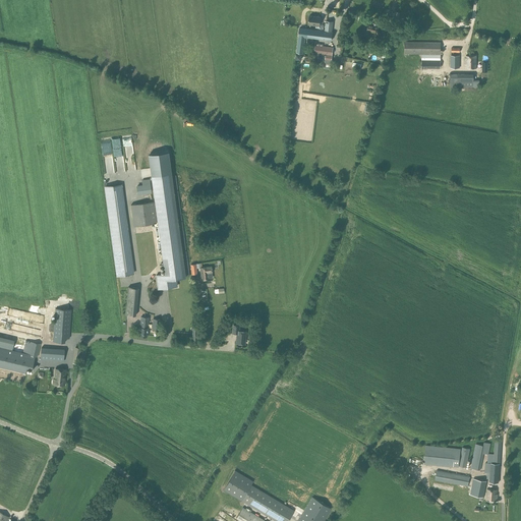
[(309,15),(308,24),(316,24),(315,27),(320,27),(320,29),(323,29),(324,24),(320,24),(321,16),(309,15)]
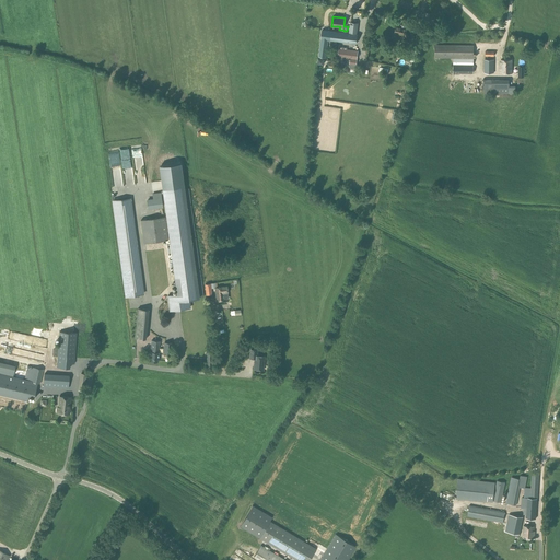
[(396,25),(395,34),(396,34),(396,36),(395,39),(404,42),(404,37),(405,36),(407,37),(409,28),(406,27),(406,26),(407,26),(407,23),(401,22),(401,23),(400,24),(400,25),(401,25),(401,26),(396,25)]
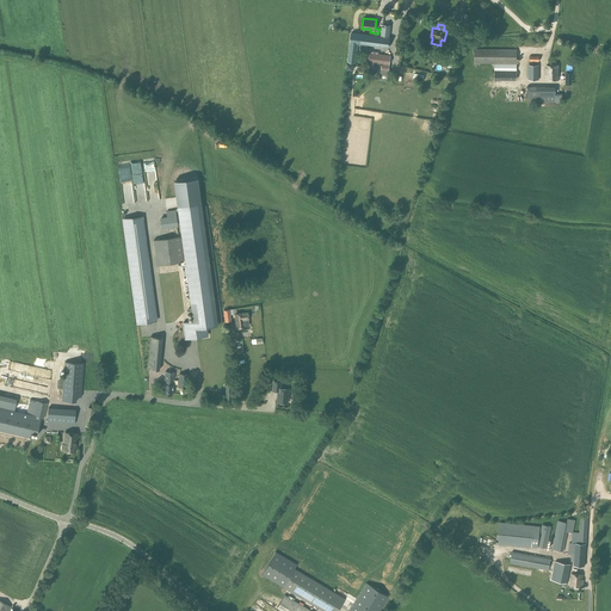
[(455,54),(461,37),(462,38),(463,32),(457,30),(456,36),(451,47),(452,47),(450,51),(455,54)]
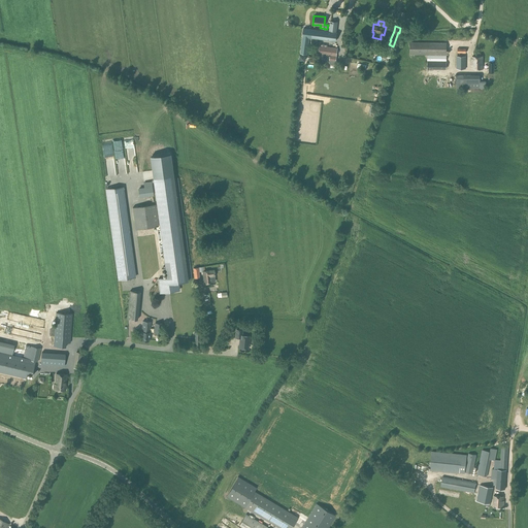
[(303,37),(335,41),(336,32),(304,28),(303,37)]
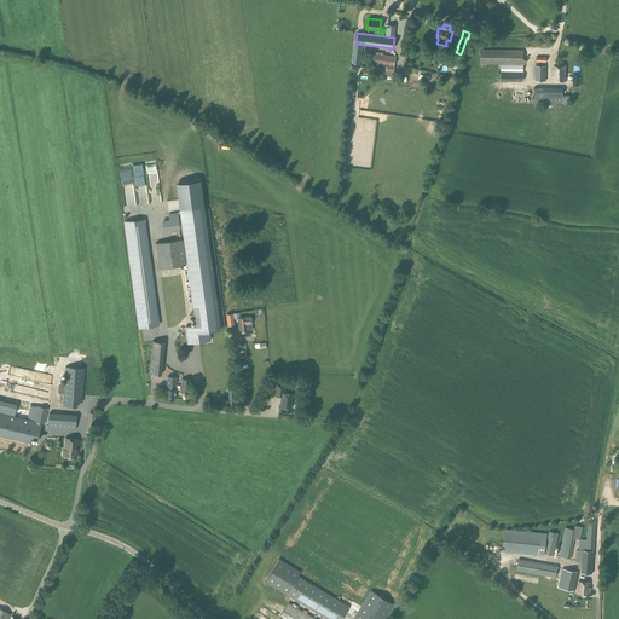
[(481,50),(481,64),(502,64),(524,64),(524,50),(481,50)]
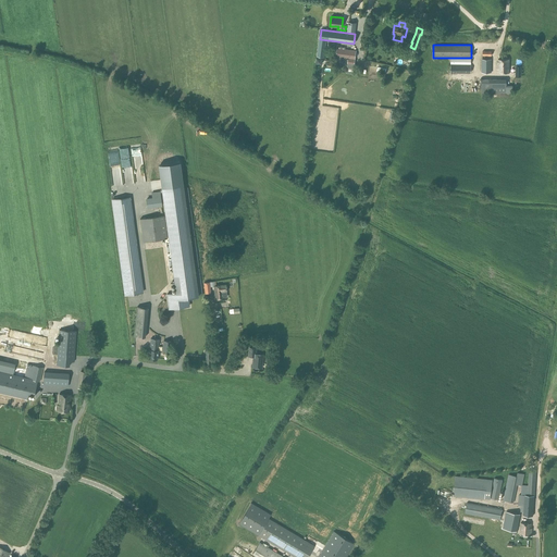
[(355,60),(357,50),(337,48),(336,57),(337,57),(337,60),(344,61),(344,58),(355,60)]
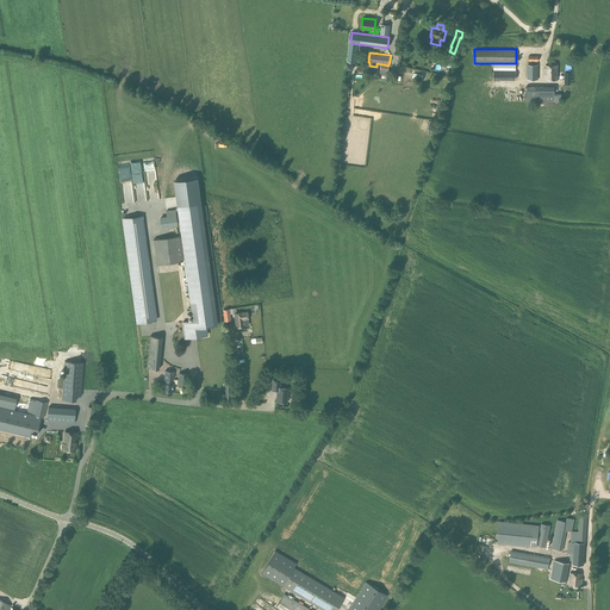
[(528,80),(539,80),(539,64),(528,64),(528,80)]
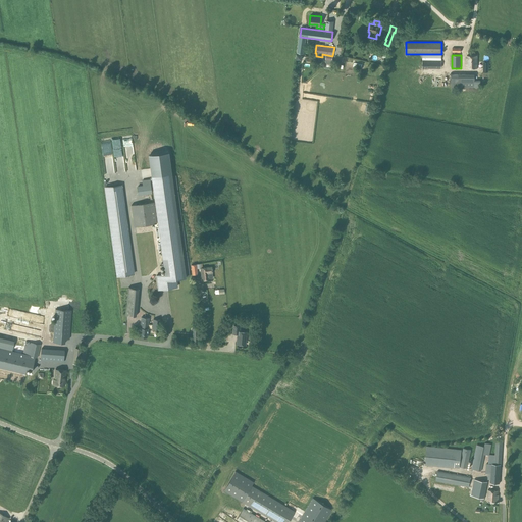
[(477,67),(477,55),(467,55),(467,58),(466,58),(466,62),(467,62),(467,67),(477,67)]
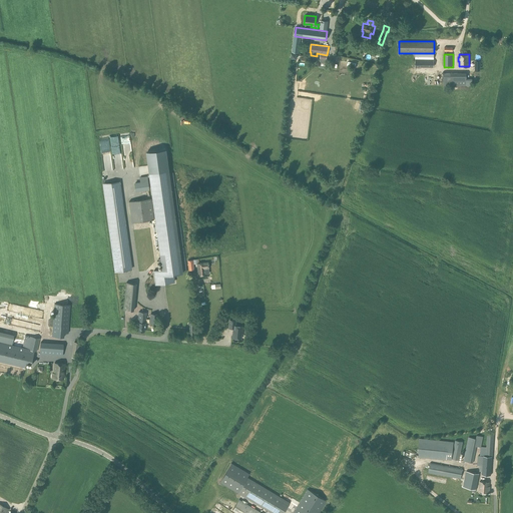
[(466,73),(443,72),(443,85),(466,85),(466,73)]
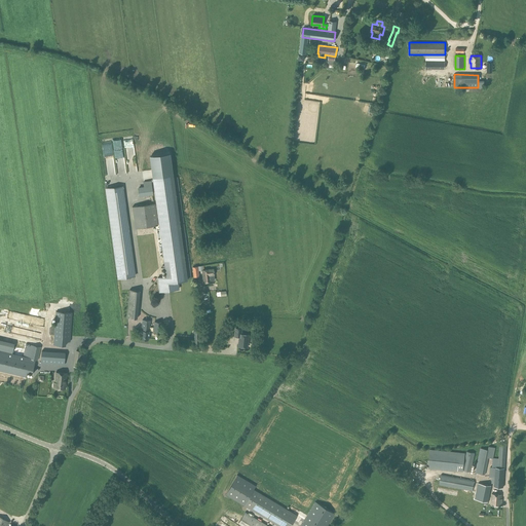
[(170,154),(151,156),(154,180),(166,276),(158,277),(159,292),(179,289),(178,280),(186,279),(191,278),(178,177),(173,178),(170,154)]
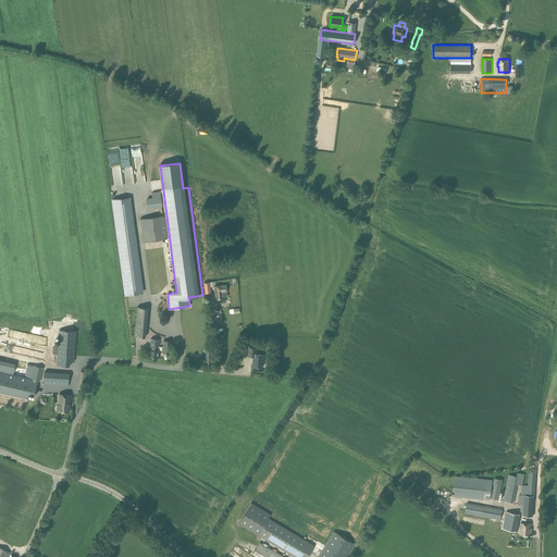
[(130,196),(112,198),(125,295),(143,293),(131,205),(130,196)]
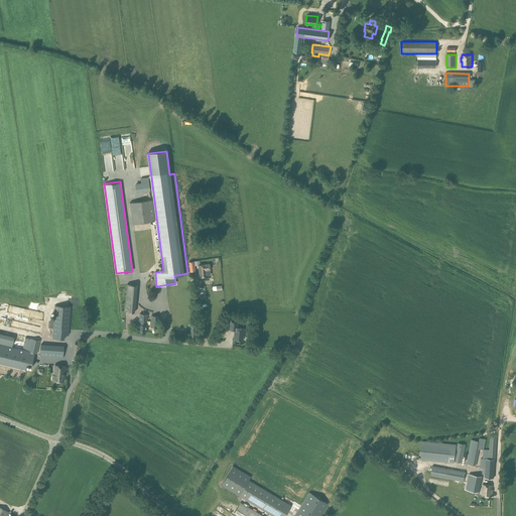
[(133,224),(155,221),(152,200),(130,203),(133,224)]
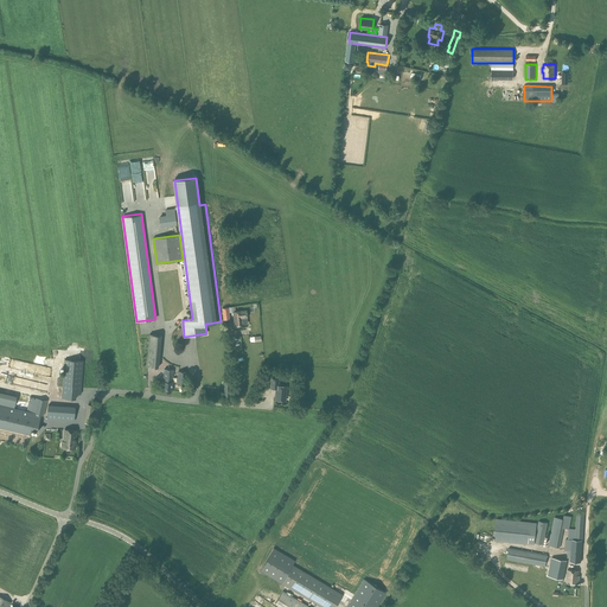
[(248,324),(247,317),(247,311),(234,312),(236,326),(243,325),(243,324),(244,324),(244,325),(248,324)]
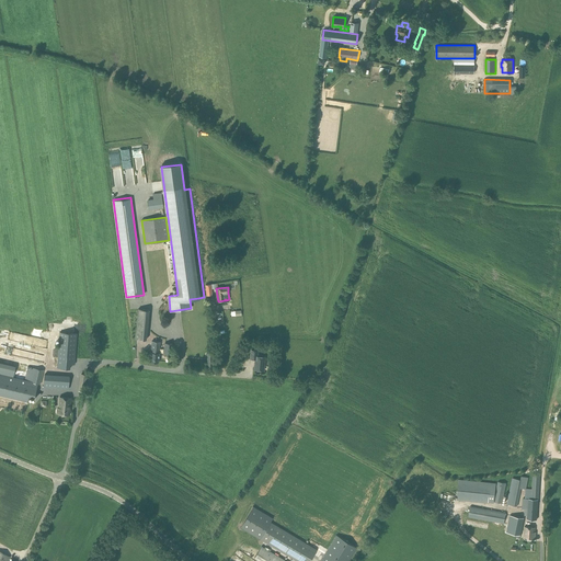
[(135,340),(146,340),(149,310),(138,310),(135,340)]
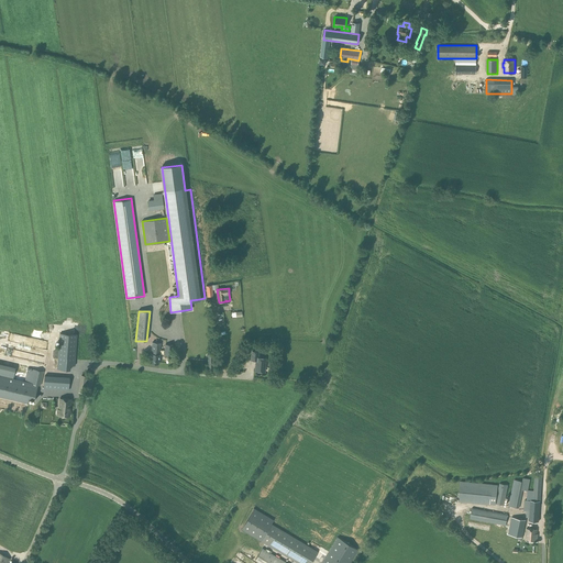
[(58,356),(57,370),(70,370),(70,365),(75,365),(76,359),(77,334),(61,333),(58,356)]
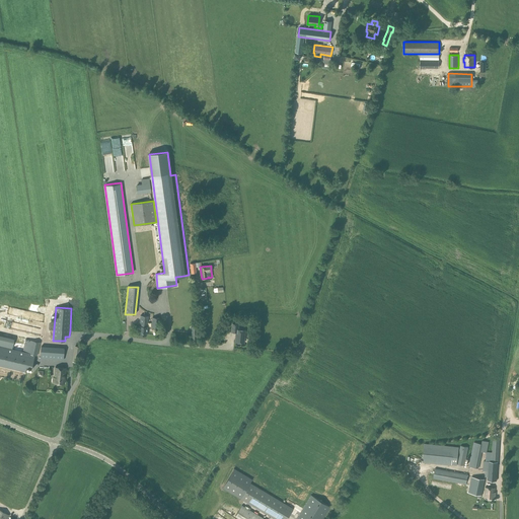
[(149,316),(141,315),(140,326),(138,326),(138,335),(147,336),(147,326),(149,316)]
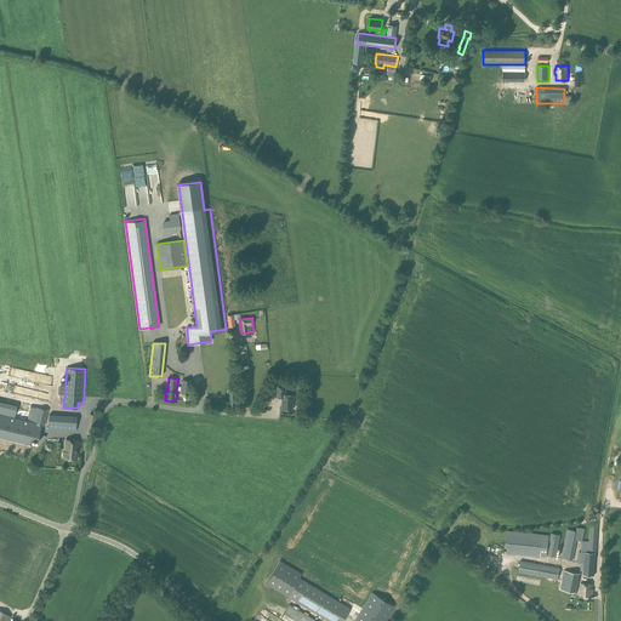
[(182,392),(191,393),(192,381),(183,380),(182,392)]
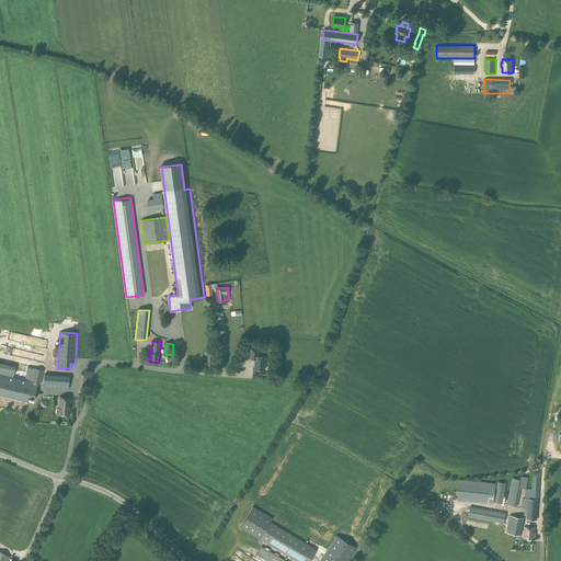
[(252,359),(256,359),(255,370),(265,371),(266,357),(259,357),(259,352),(252,351),(252,359)]
